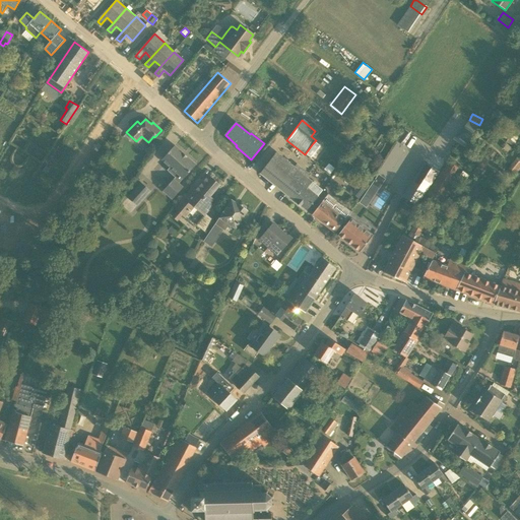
[(408,146),(398,140),(382,166),(392,172),(408,146)]
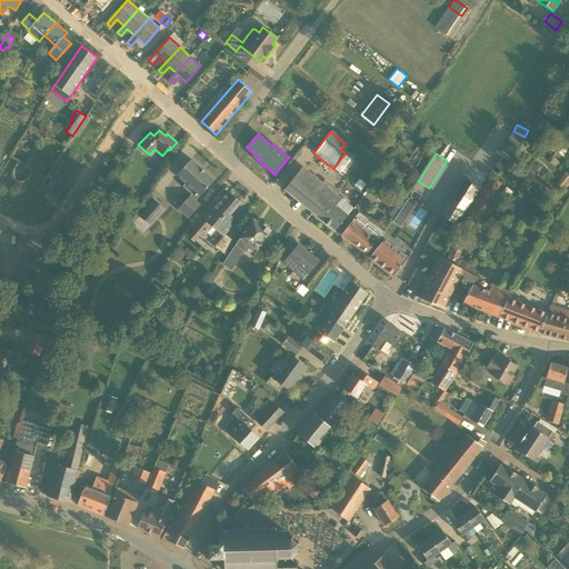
[(199,193),(215,179),(191,157),(177,172),(186,181),(182,183),(191,192),(177,207),(187,216),(199,203),(195,199),(199,193)]
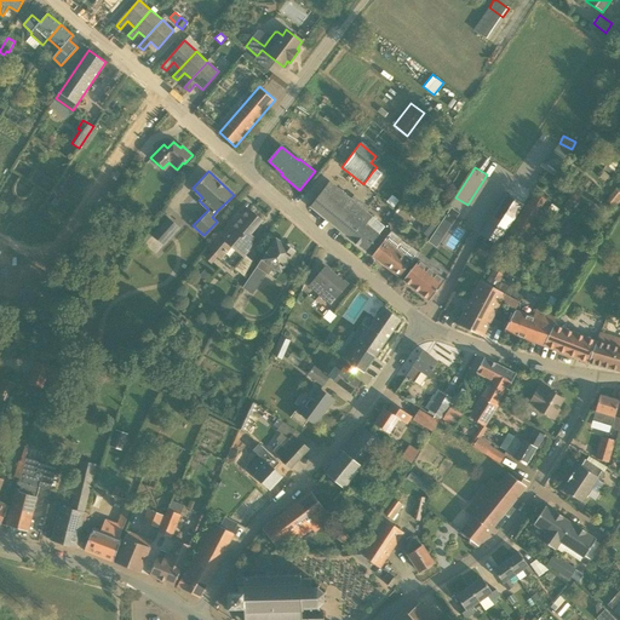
[(352,199),(331,182),(310,207),(365,252),(382,231),(385,227),(366,212),(367,211),(352,199)]
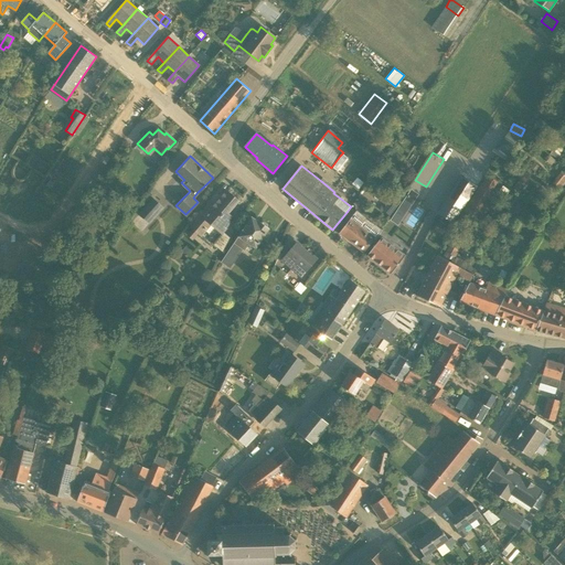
[(519,167),(513,174),(520,179),(525,183),(525,182),(531,176),(519,167)]
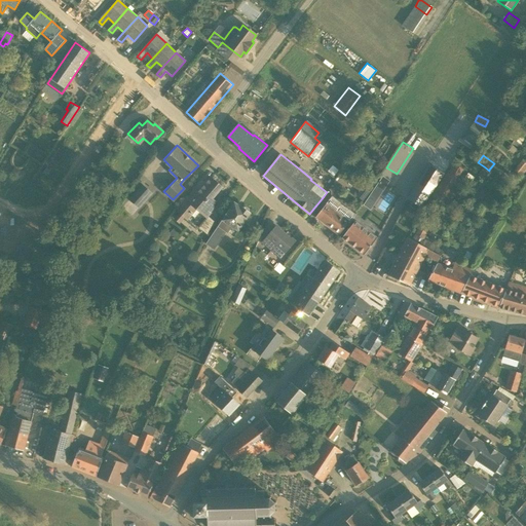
[(521,160),(513,171),(521,177),(525,170),(525,164),(522,161),(521,160)]
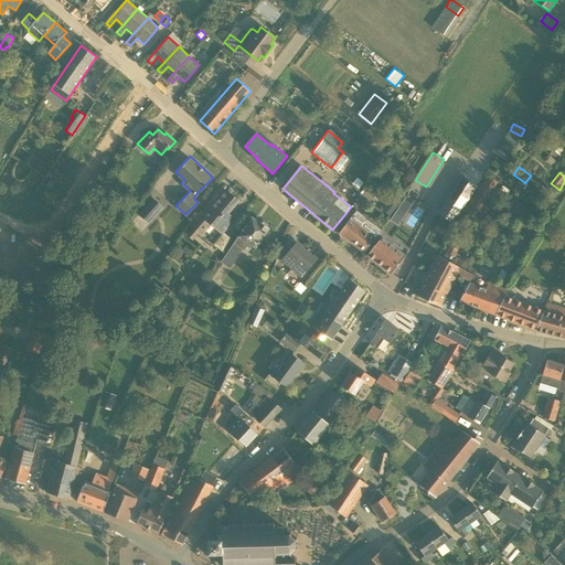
[(472,225),(486,202),(497,182),(490,178),(487,176),(473,196),(459,219),(472,225)]
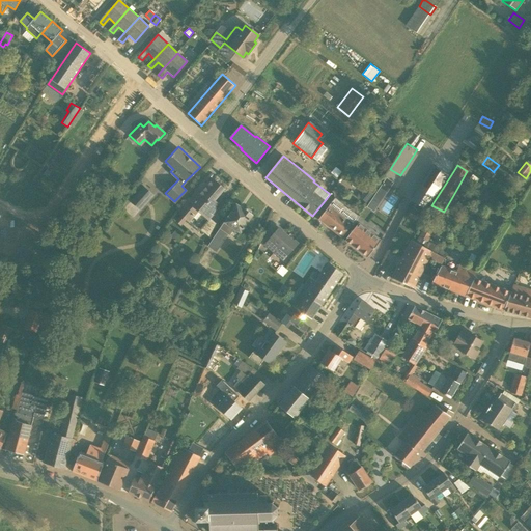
[(411,200),(425,211),(448,175),(434,166),(411,200)]
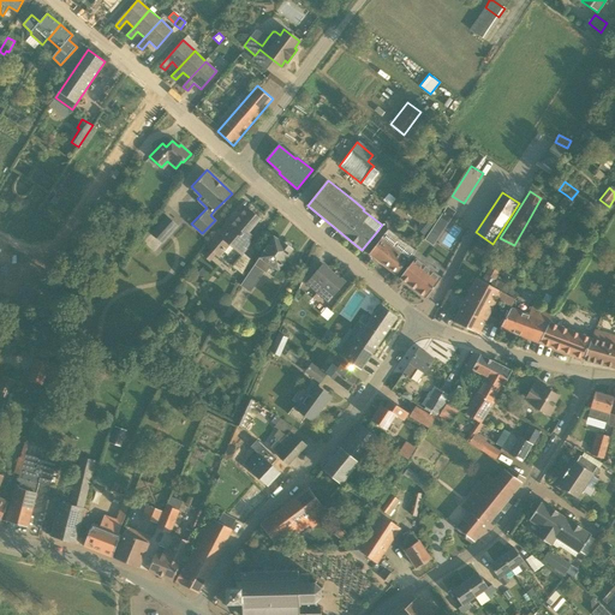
[(228,255),(233,248),(242,255),(255,238),(248,232),(260,219),(246,208),(224,234),(218,230),(204,245),(210,249),(204,256),(210,262),(216,255),(219,257),(225,251),(228,255)]
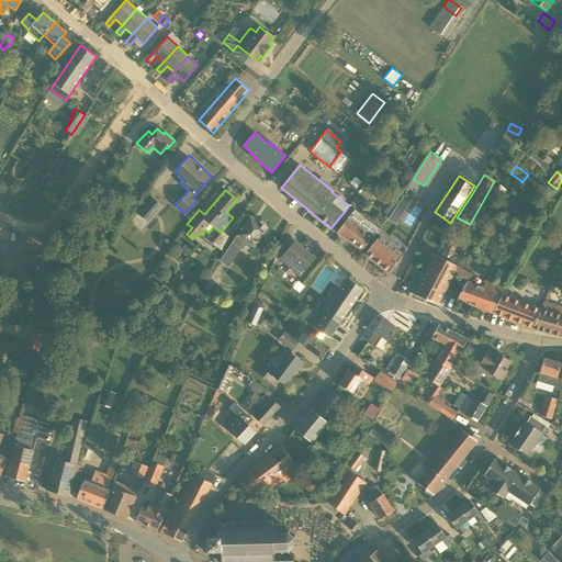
[(153,198),(138,214),(147,222),(163,205),(153,198)]
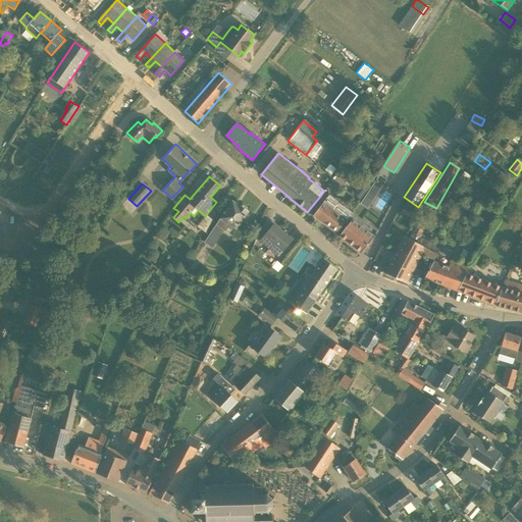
[(355,191),(362,197),(366,192),(359,186),(355,191)]
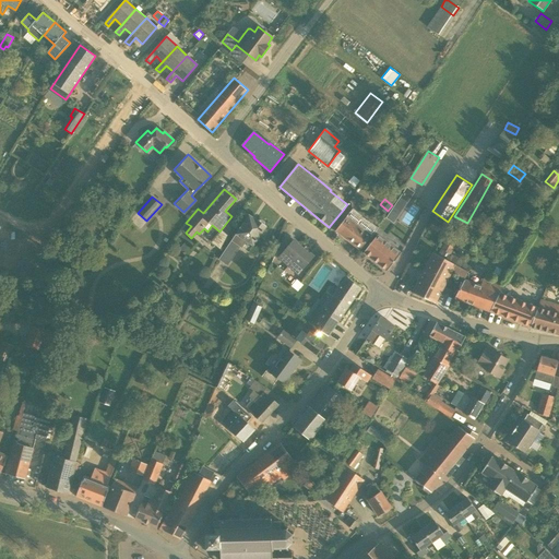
[(402,212),(394,206),(387,218),(393,223),(402,212)]
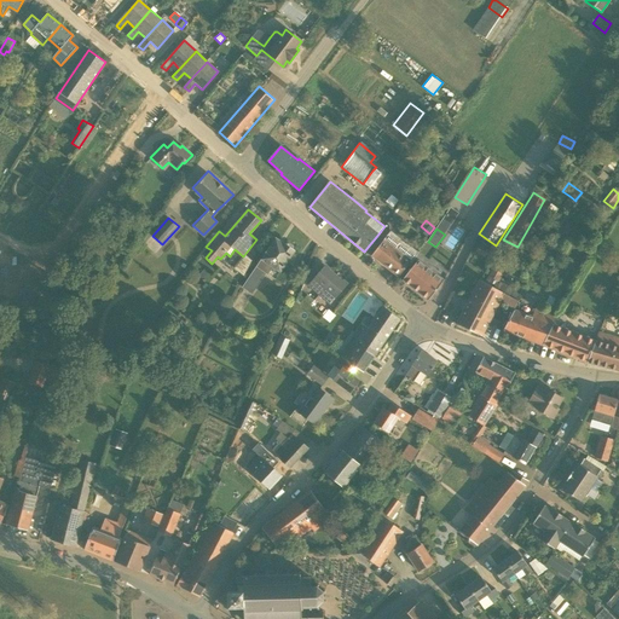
[(266,273),(264,272),(270,264),(281,272),(294,252),(293,250),(293,247),(289,243),(285,244),(276,238),(242,287),(249,293),(252,294),(266,273)]
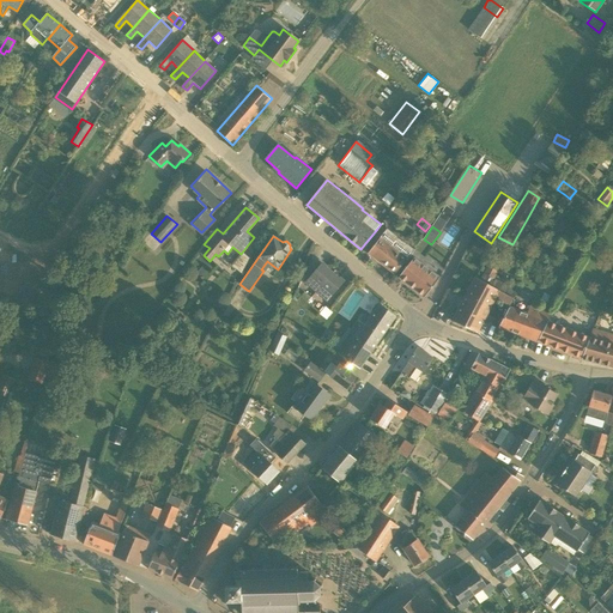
[(395,274),(405,261),(407,258),(380,237),(368,253),(395,274)]
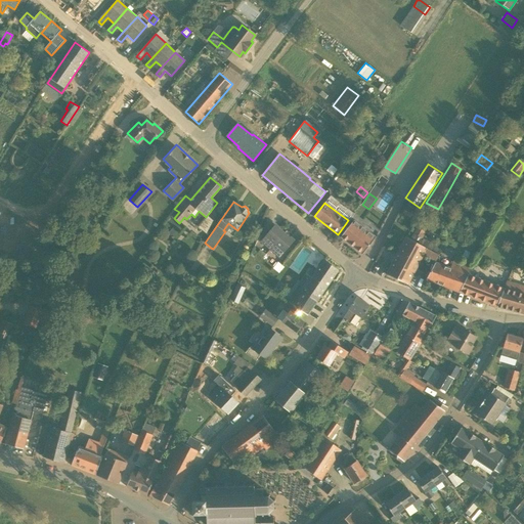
[(433,218),(424,214),(412,235),(422,241),(433,218)]
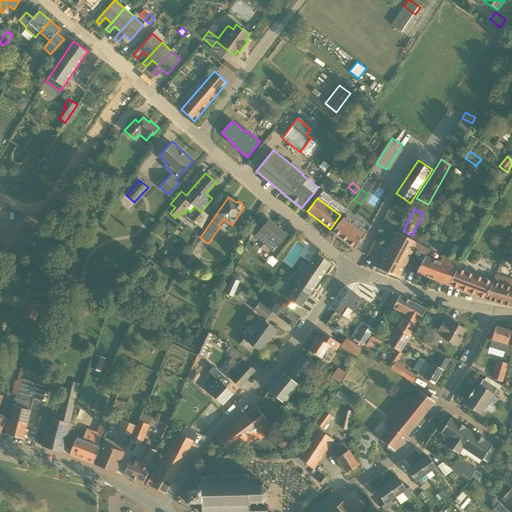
[(354,248),(355,247),(367,232),(345,216),(333,231),(354,248)]
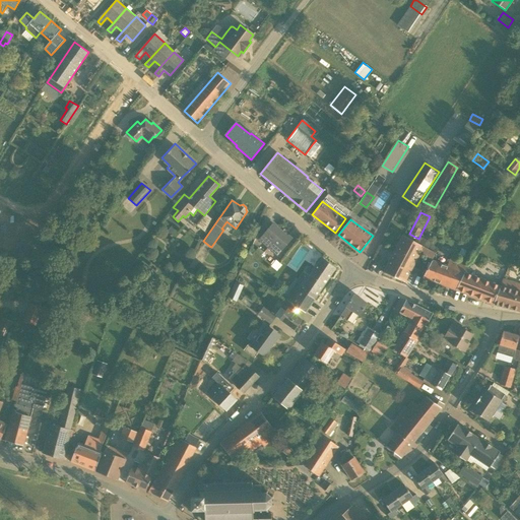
[(267,249),(282,231),(272,223),(258,241),(267,249)]
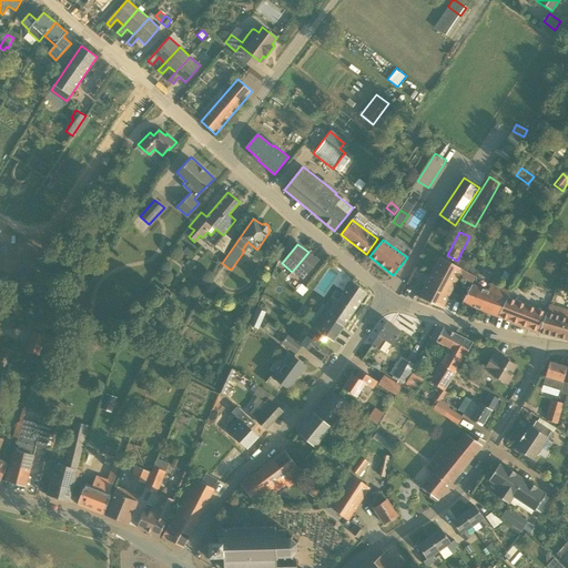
[(303,280),(318,261),(308,252),(292,272),(303,280)]
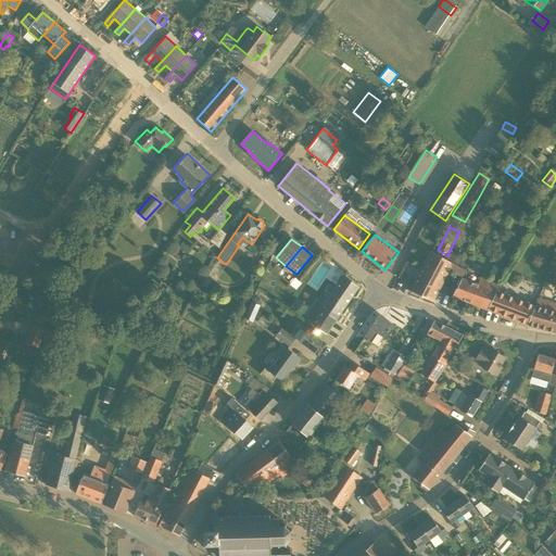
[(432,302),(447,270),(462,278),(466,270),(449,261),(429,251),(409,291),(432,302)]
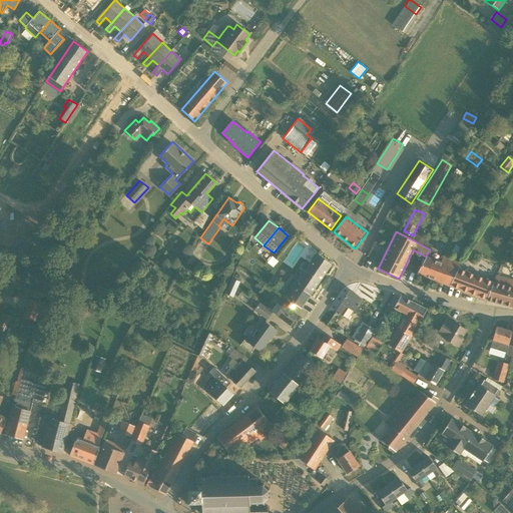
[(283,295),(282,297),(302,308),(331,266),(332,265),(318,254),(299,283),(292,278),(281,294),(283,295)]
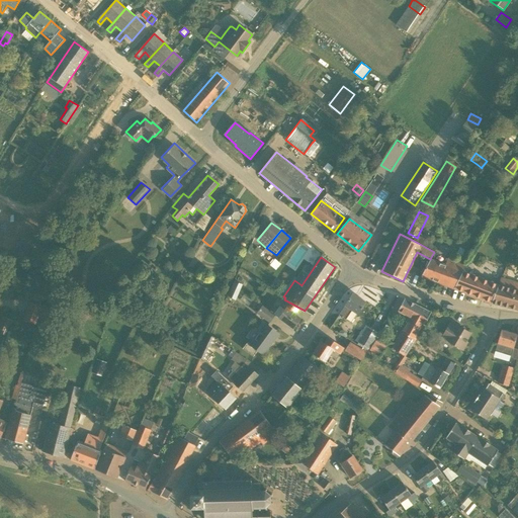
[(421,276),(454,288),(463,270),(466,264),(448,257),(446,264),(430,260),(421,276)]
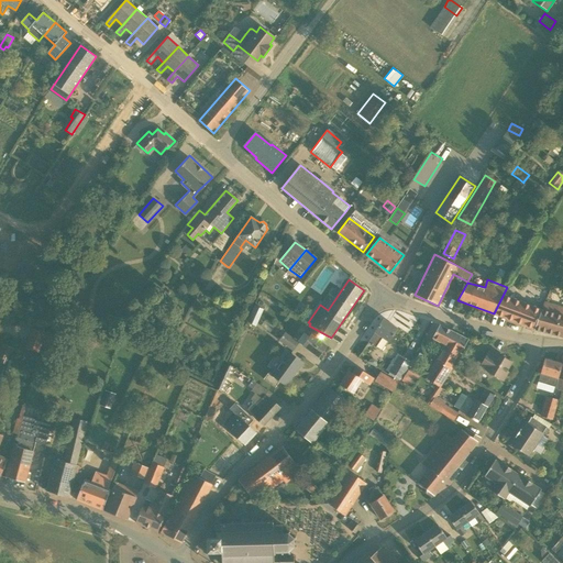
[(534,329),(543,310),(503,297),(504,294),(494,313),(534,329)]
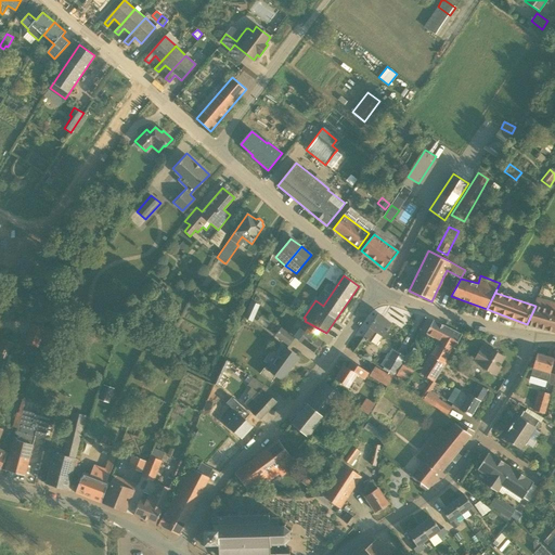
[(295,300),(286,294),(282,301),(291,308),(295,300)]
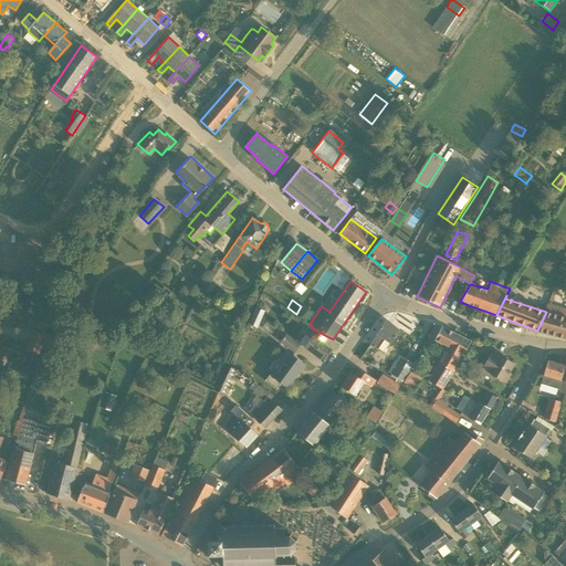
[(565,310),(548,305),(546,312),(537,331),(565,338),(565,310)]
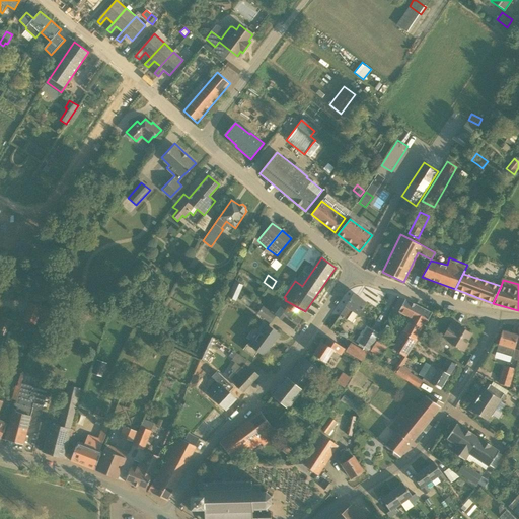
[(240,290),(243,285),(234,281),(232,286),(240,290)]
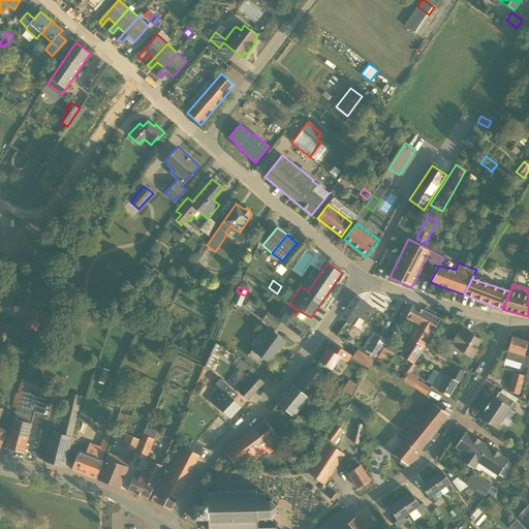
[(241,306),(245,296),(237,291),(232,303),(241,306)]
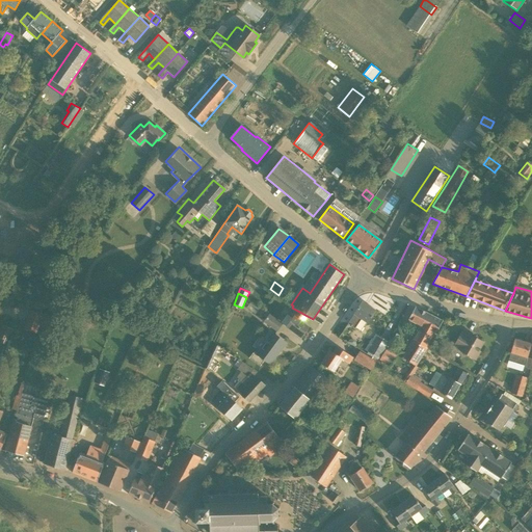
[(361,330),(366,323),(375,310),(363,301),(354,314),(348,323),(355,328),(355,327),(361,330)]
